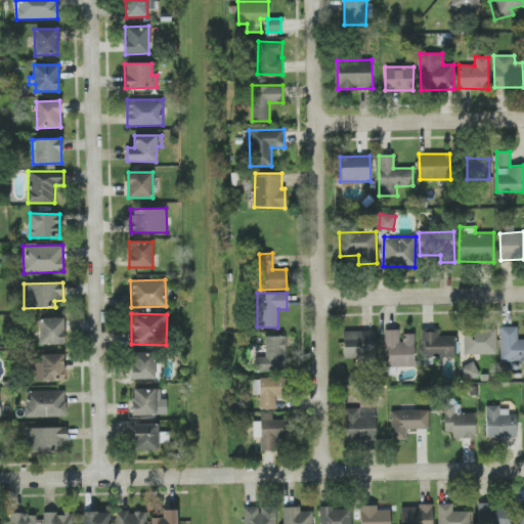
[(39,345),(63,344),(63,318),(39,318),(39,345)]
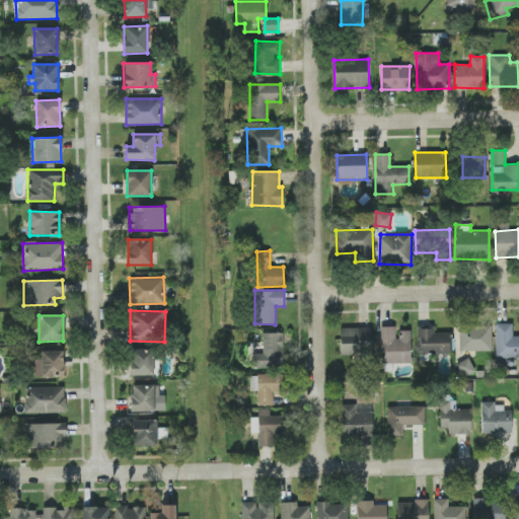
[(518,336),(512,336),(513,323),(496,323),(495,356),(518,356),(518,336)]
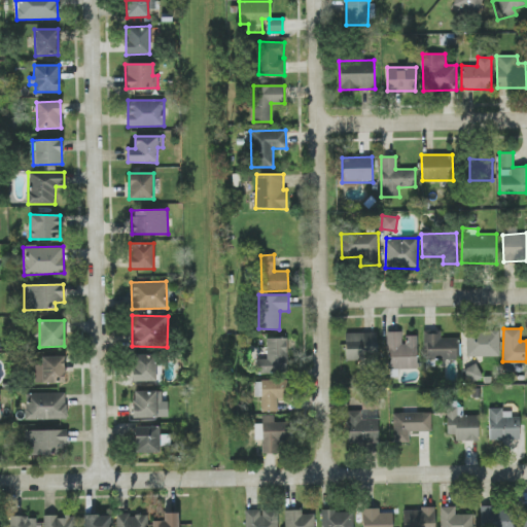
[(457,359),(457,338),(440,338),(440,330),(424,330),(425,360),(457,359)]
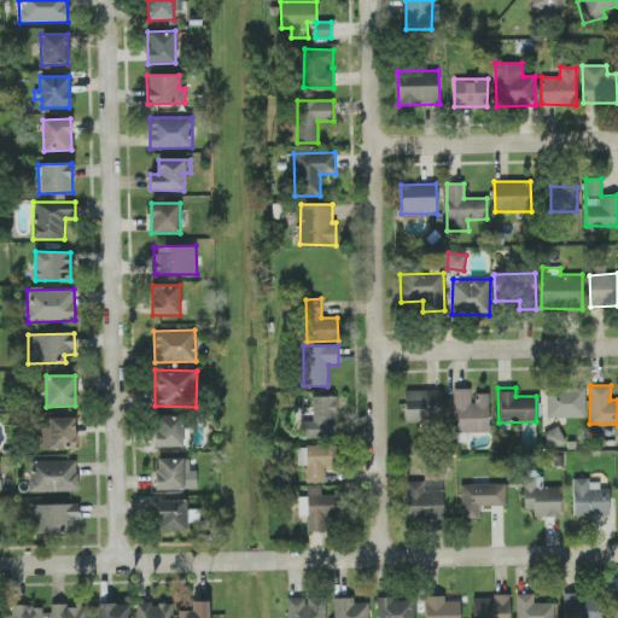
[(489,394),(478,394),(478,403),(471,403),(471,389),(452,389),(453,433),(489,432),(489,394)]
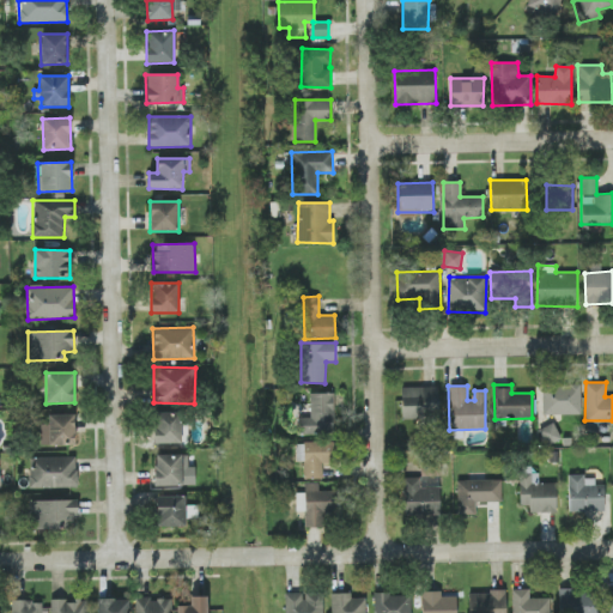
[(581,386),(542,386),(542,414),(581,414),(581,386)]
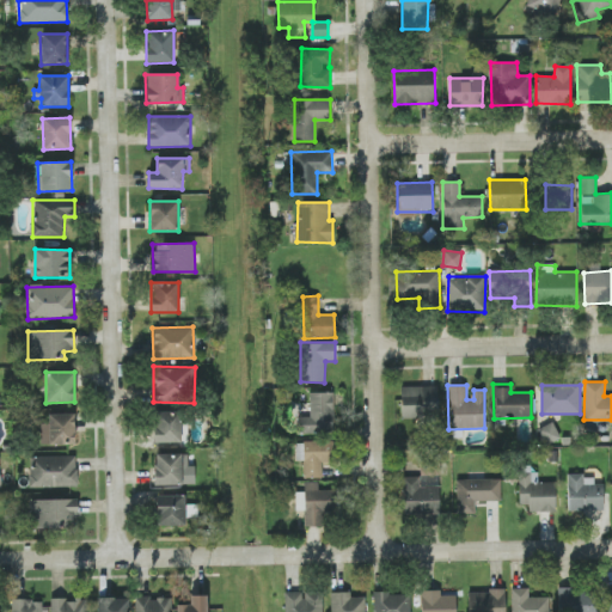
[(401,386),(401,418),(438,417),(438,386),(401,386)]
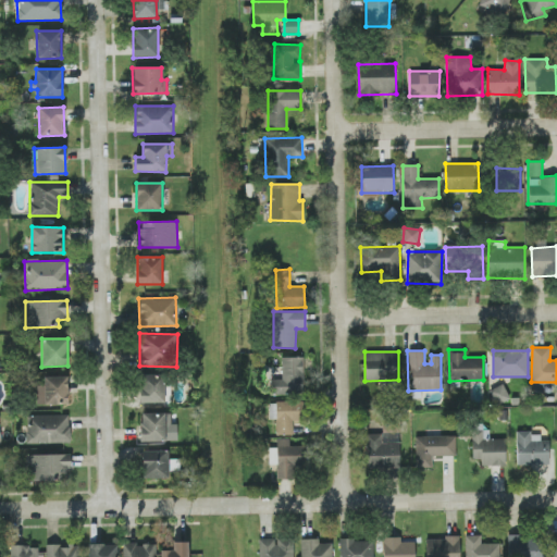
[(304,357),(282,357),(282,380),(270,380),(271,395),(304,394),(304,357)]
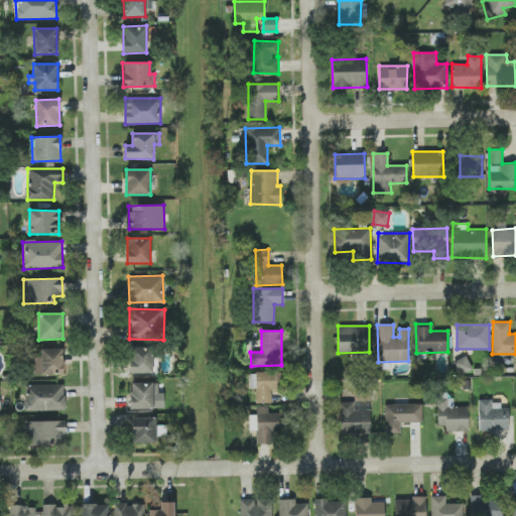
[(129,348),(129,373),(155,372),(154,347),(129,348)]
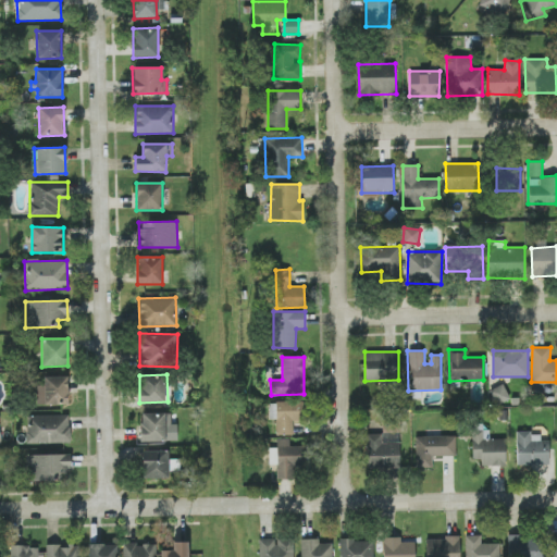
[(67,376),(44,376),(44,385),(36,385),(35,405),(67,405),(67,376)]
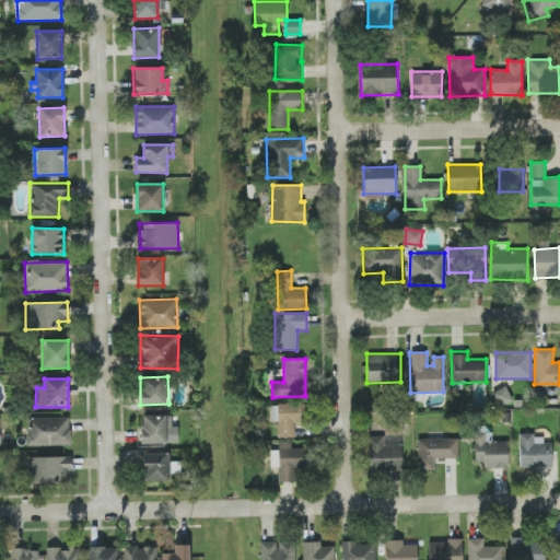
[(512,399),(504,386),(492,393),(500,406),(512,399)]
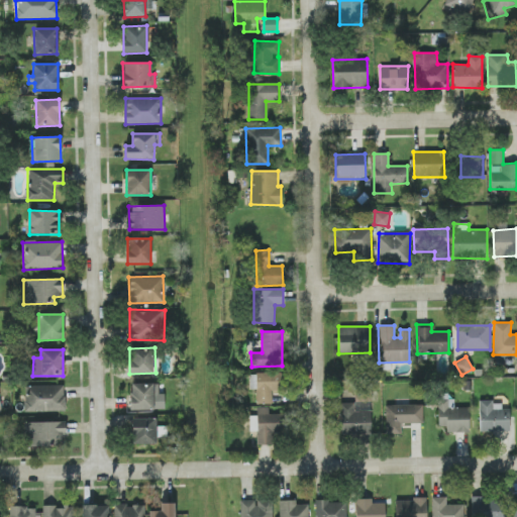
[(272,403),(272,391),(282,390),(281,373),(249,374),(250,389),(255,389),(256,404),(272,403)]
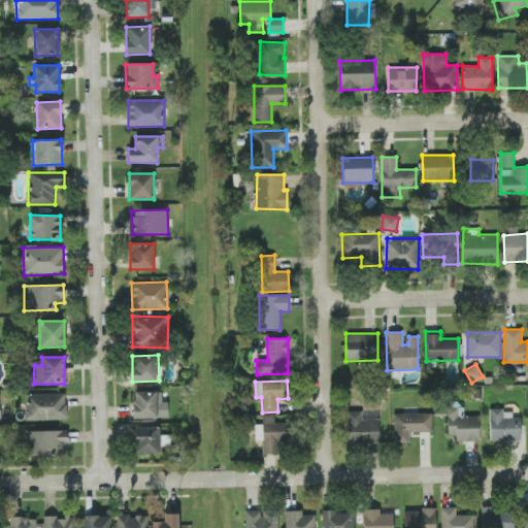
[(157,392),(133,392),(133,419),(157,419),(157,392)]
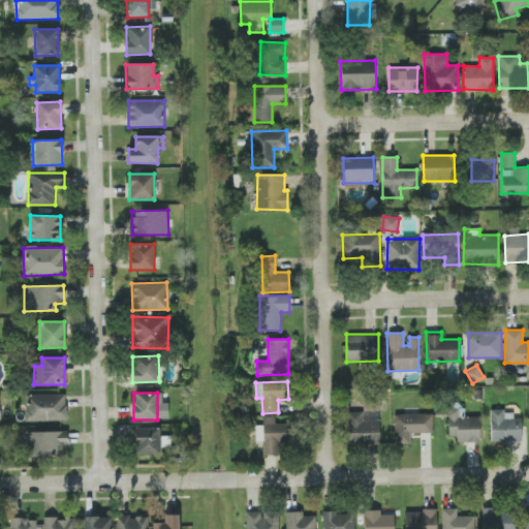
[(30,395),(30,405),(25,405),(25,422),(66,421),(66,394),(30,395)]
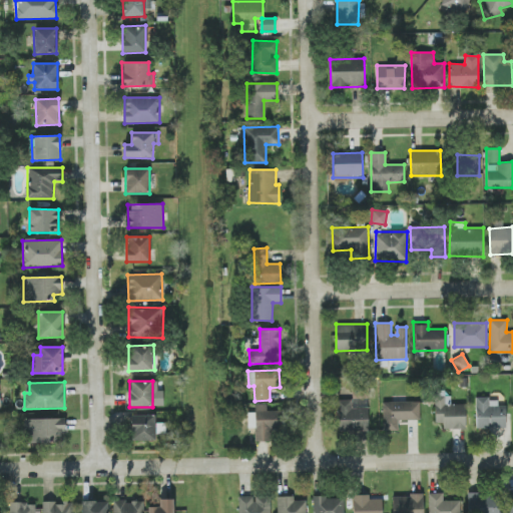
[(443,429),(466,429),(465,404),(451,404),(451,395),(445,395),(445,390),(435,391),(436,423),(443,423),(443,429)]
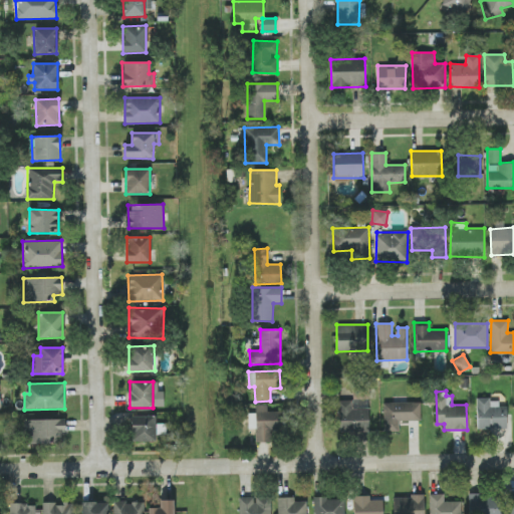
[(498,399),(476,400),(477,430),(507,429),(506,407),(498,407),(498,399)]
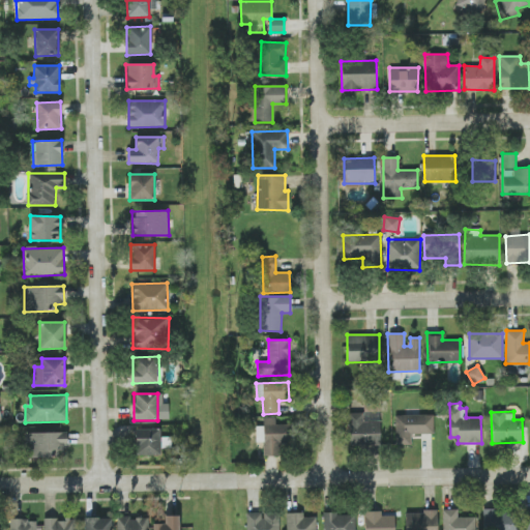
[(380,421),(363,421),(363,412),(349,413),(349,446),(380,445),(380,421)]
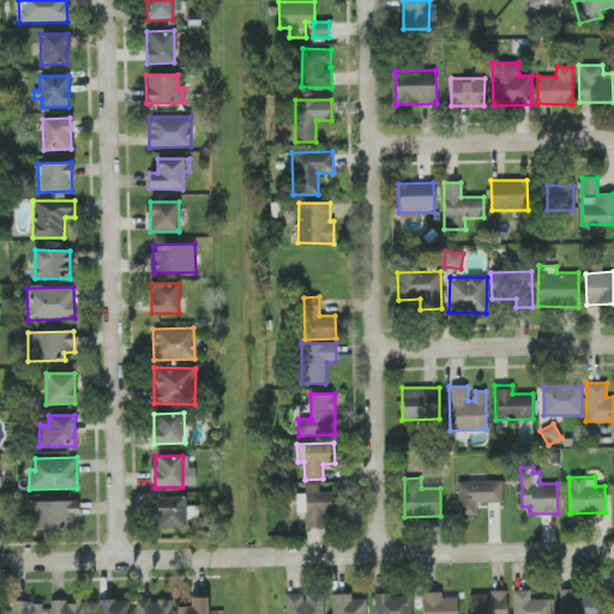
[(503,503),(503,480),(458,481),(458,516),(477,516),(477,503),(503,503)]
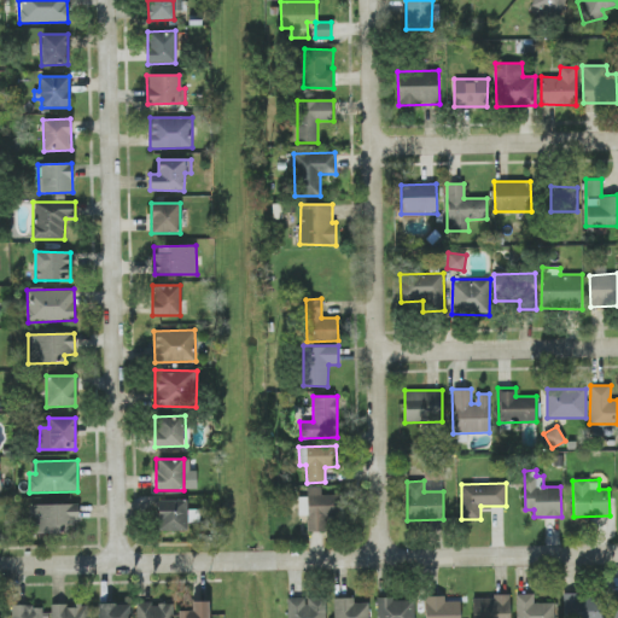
[(298,496),(298,516),(307,516),(307,531),(327,531),(327,520),(338,520),(338,495),(321,495),(321,487),(307,487),(307,496),(298,496)]
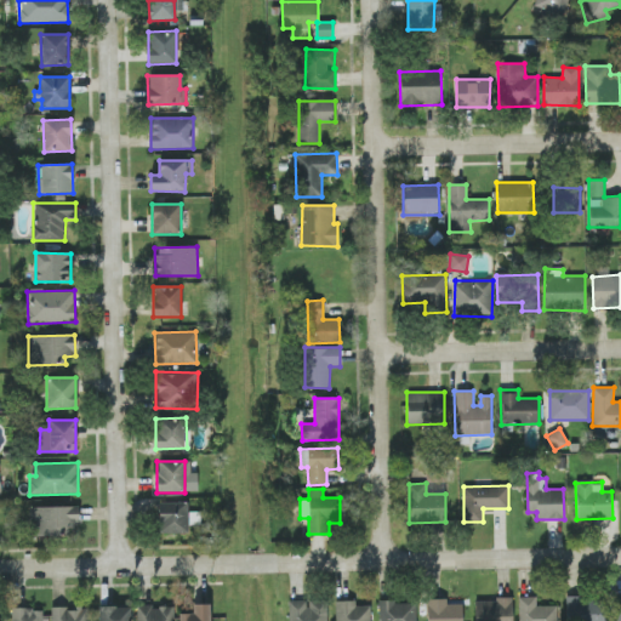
[(188,533),(187,502),(158,502),(159,534),(188,533)]
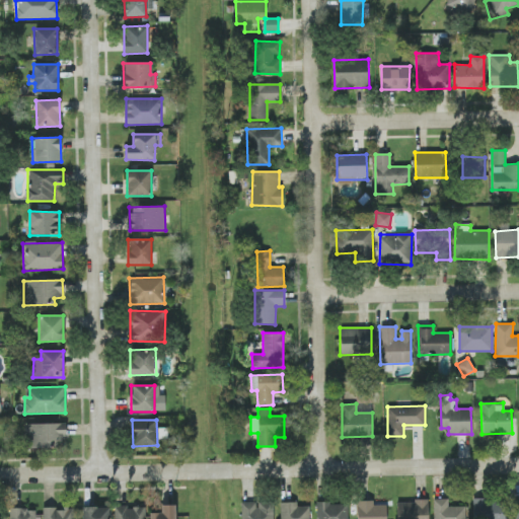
[(66,423),(24,424),(25,448),(58,447),(58,441),(66,441),(66,423)]
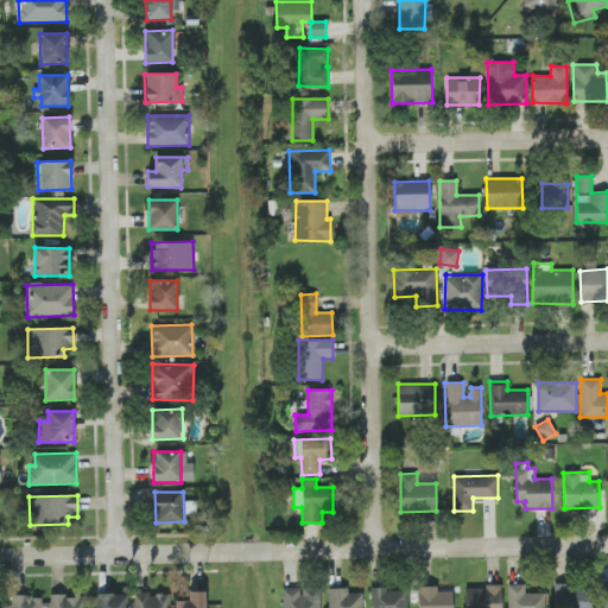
[(545,607),(545,593),(525,594),(525,584),(508,584),(508,607),(545,607)]
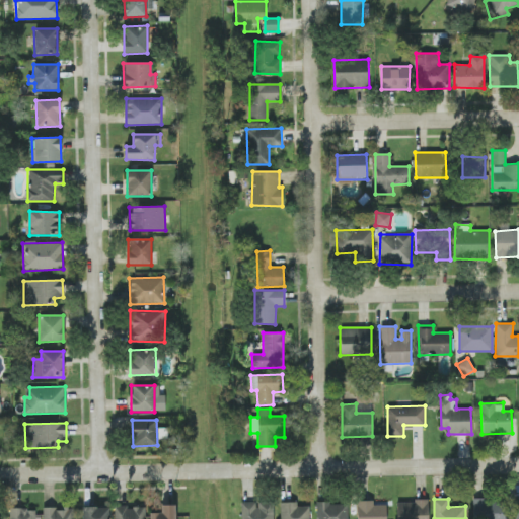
[(473,518),(504,518),(504,499),(473,499),(473,518)]
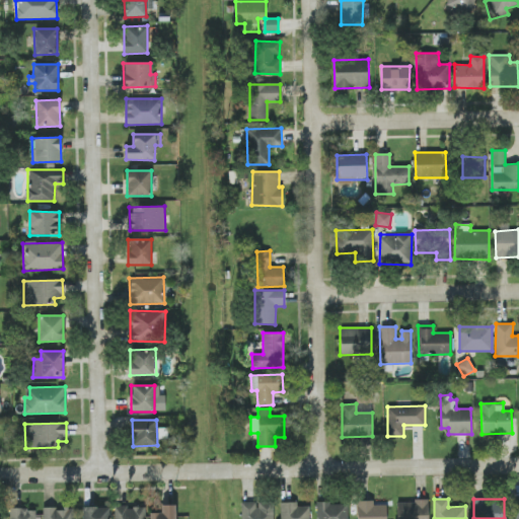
[(274,518),(274,501),(241,502),(241,518),(274,518)]
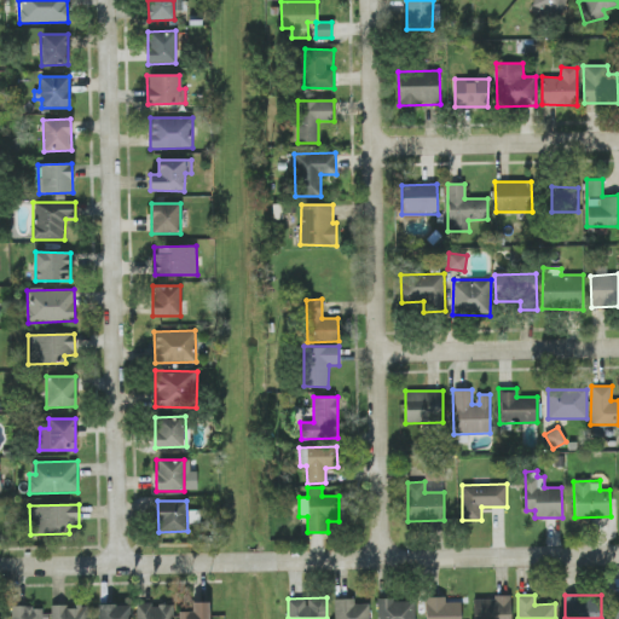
[(461,618),(462,601),(446,601),(446,597),(426,597),(426,618),(461,618)]
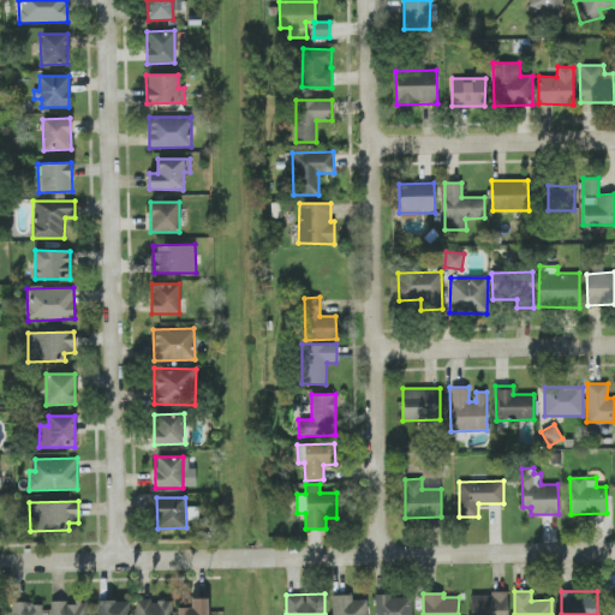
[(507,614),(508,593),(470,593),(470,614),(507,614)]
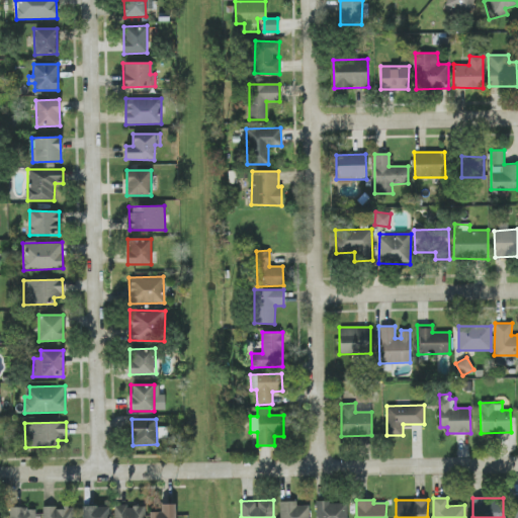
[(279,502),(279,517),(309,517),(309,505),(296,505),(296,501),(279,502)]
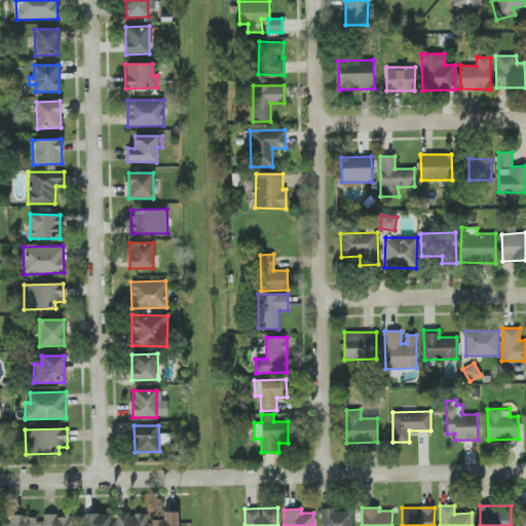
[(352,525),(352,510),(320,511),(320,525),(352,525)]
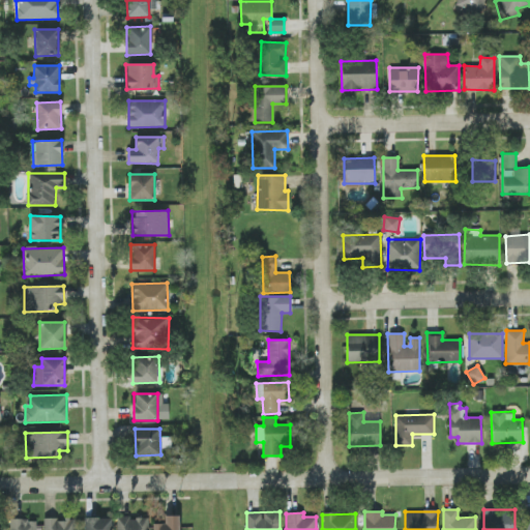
[(179,529),(179,516),(164,516),(164,524),(152,524),(151,529),(179,529)]
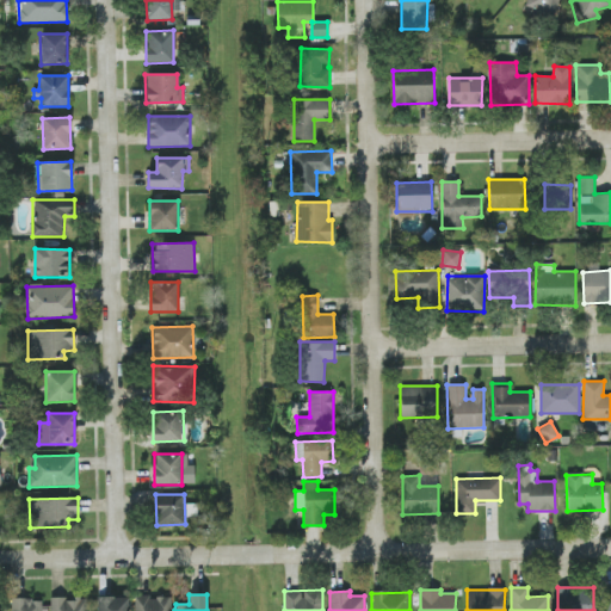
[(128,610),(128,596),(97,597),(96,610),(128,610)]
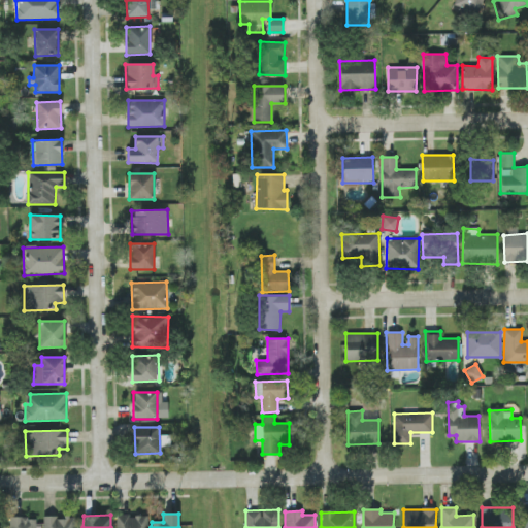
[(42,527),(75,527),(75,516),(42,517),(42,527)]
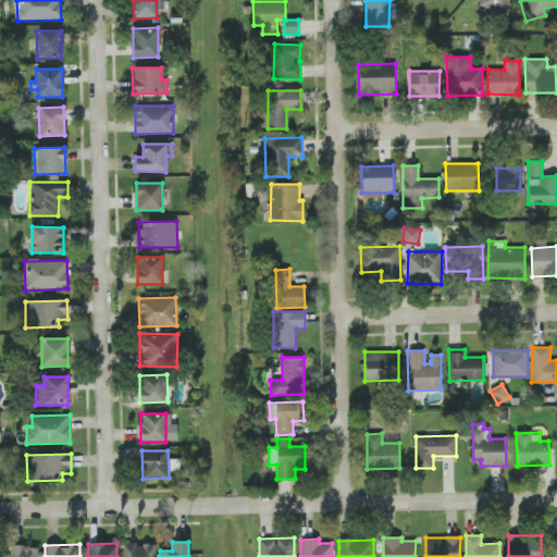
[(156,556),(156,544),(123,544),(122,556),(156,556)]
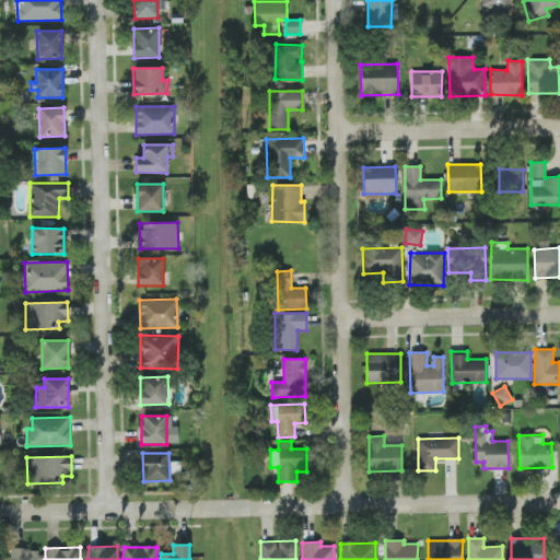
[(38,559),(38,549),(11,549),(11,559),(38,559)]
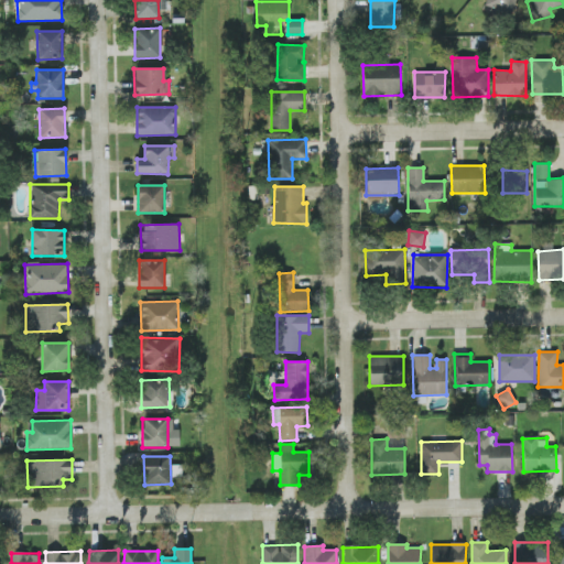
All buildings are outlined.
